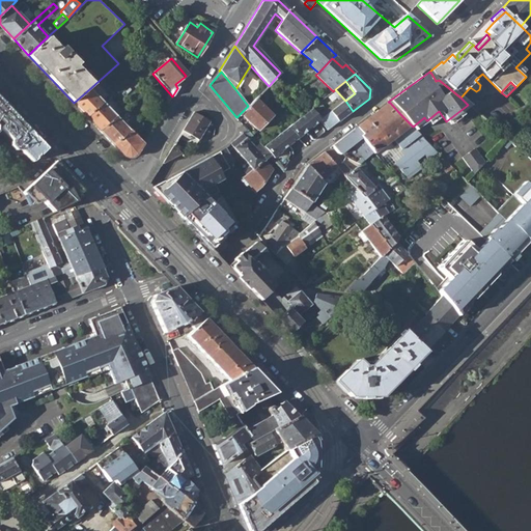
[(103,103),(89,89),(74,103),(87,117),(103,103)]
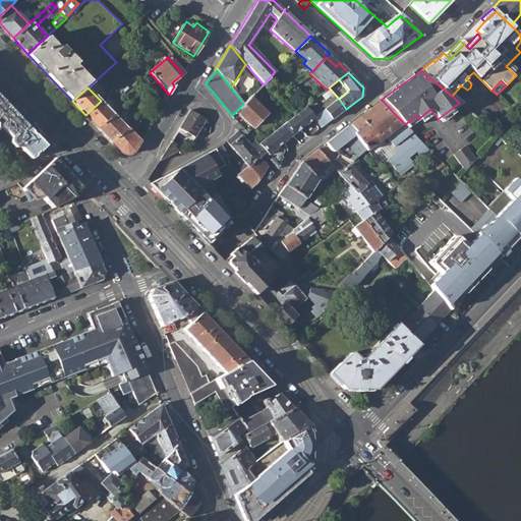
[(101,101),(85,115),(99,129),(114,115),(120,110),(106,96),(101,101)]
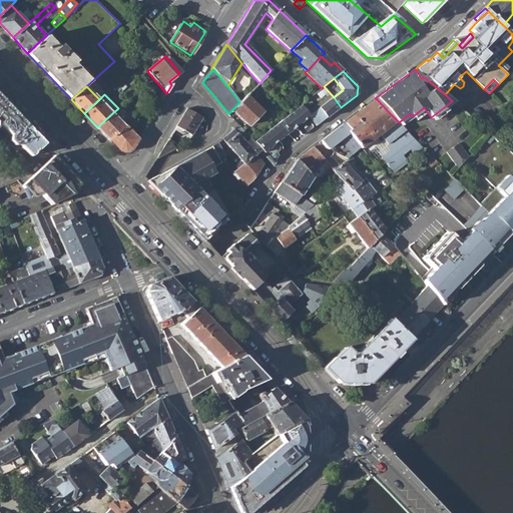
[(239,102),(232,109),(237,115),(248,125),(262,111),(246,95),(239,102)]
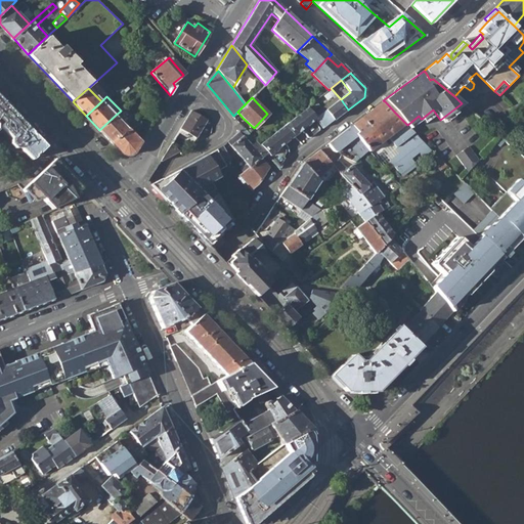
[(317,120),(324,128),(348,110),(341,99),(325,112),(326,113),(317,120)]
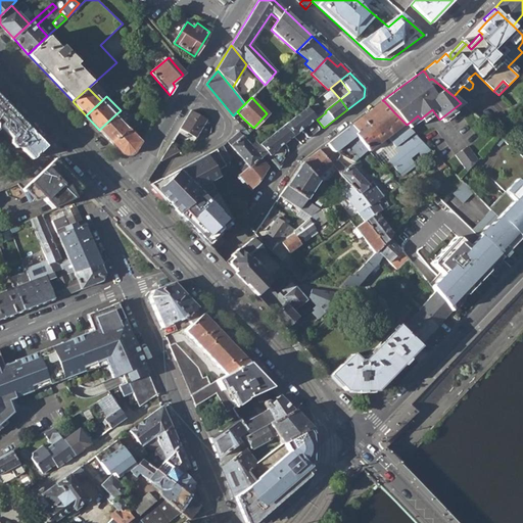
[(0,125),(1,125),(1,127),(11,139),(10,140),(10,144),(14,148),(18,149),(19,147),(32,159),(42,150),(44,147),(0,100),(0,125)]
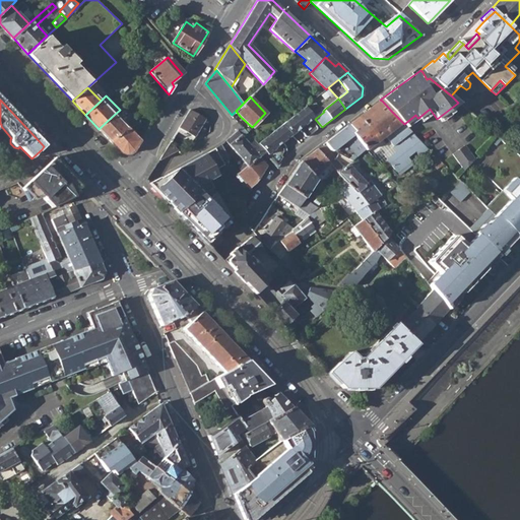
[(367,149),(367,150),(385,135),(397,151),(386,160),(396,174),(411,161),(406,155),(414,149),(419,156),(429,148),(406,126),(404,124),(402,122),(392,112),(382,101),(349,125),(355,132),(352,134),(367,149)]
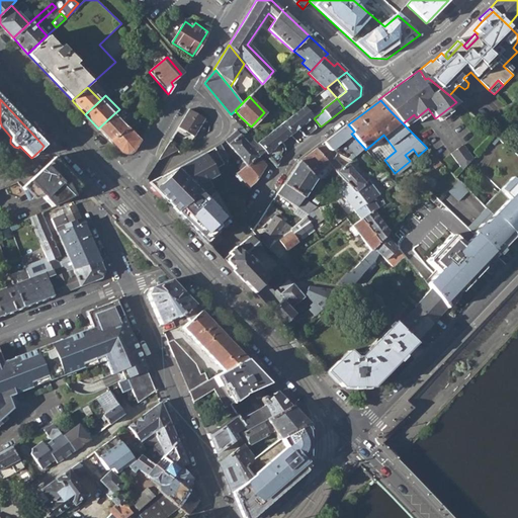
[(312,117),(304,105),(281,124),(290,136),(312,117)]
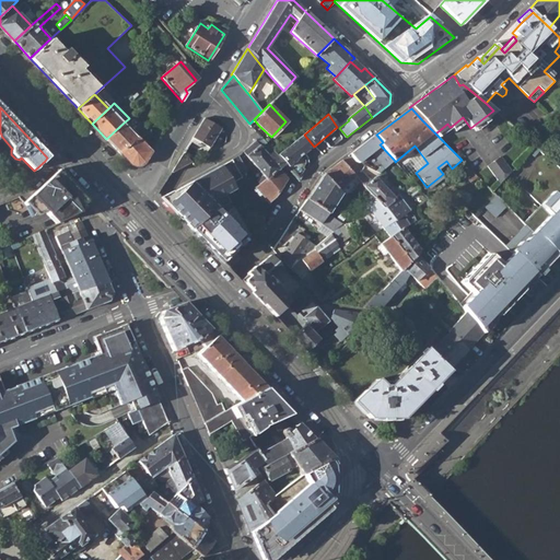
[(463,117),(451,127),(452,130),(465,120),(463,117)]
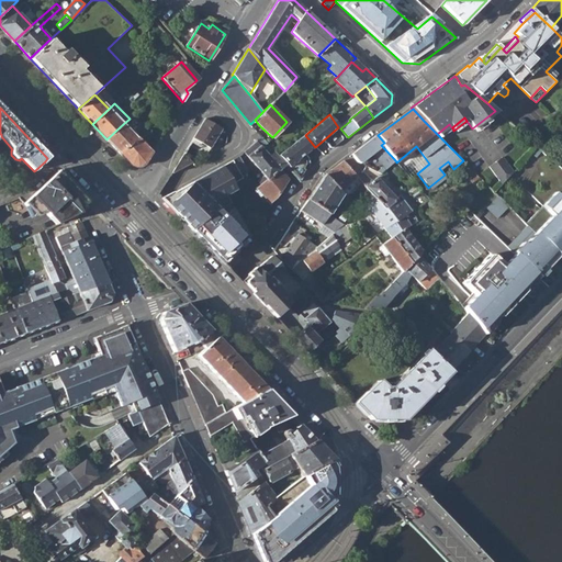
[(192,138),(210,149),(222,128),(204,119),(192,138)]
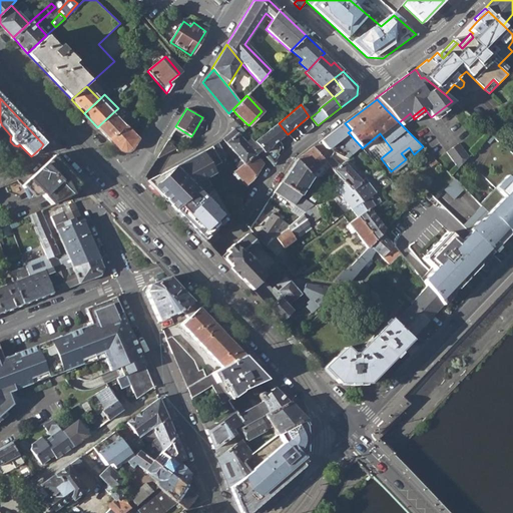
[(97,127),(110,141),(125,127),(112,113),(97,127)]
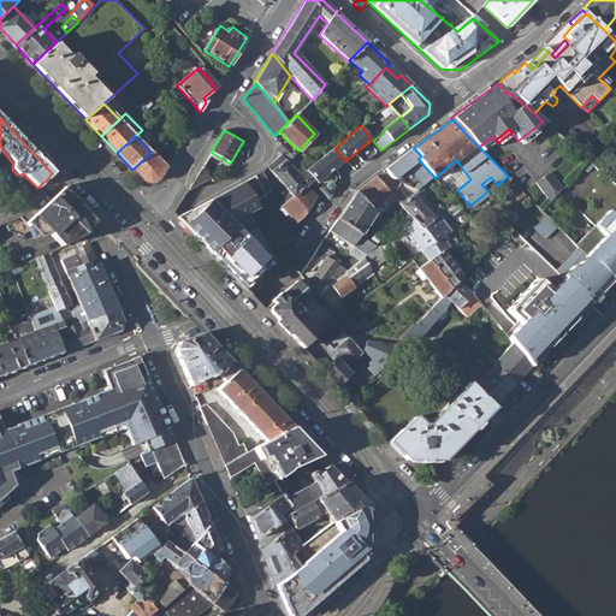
[(492,136),(479,147),(481,149),(495,140),(492,136)]
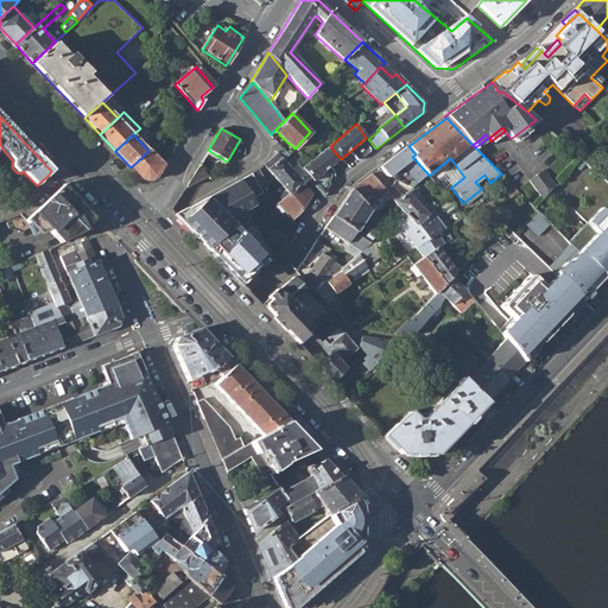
[(330,146),(302,171),(309,179),(314,184),(321,177),(321,176),(341,159),(330,146)]
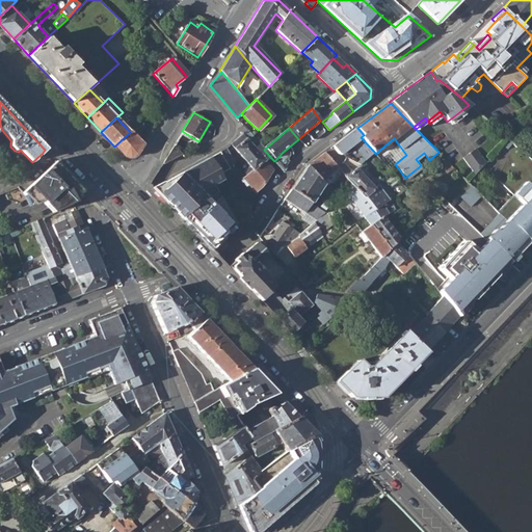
[(356,143),(368,158),(375,153),(361,137),(364,135),(357,128),(334,147),(339,153),(352,143),(354,145),(356,143)]
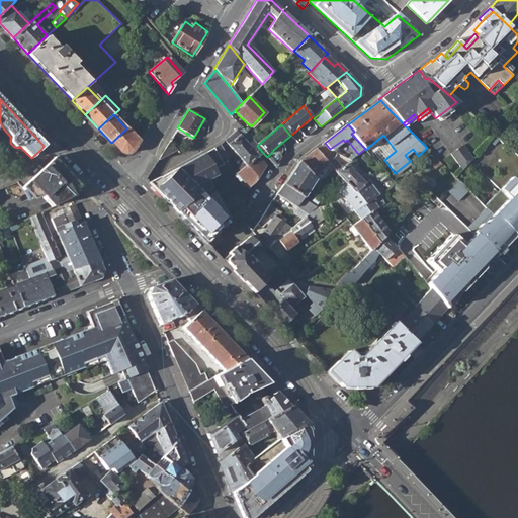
[(236,173),(249,190),(265,166),(257,157),(263,153),(257,146),(240,126),(226,140),(246,166),(236,173)]
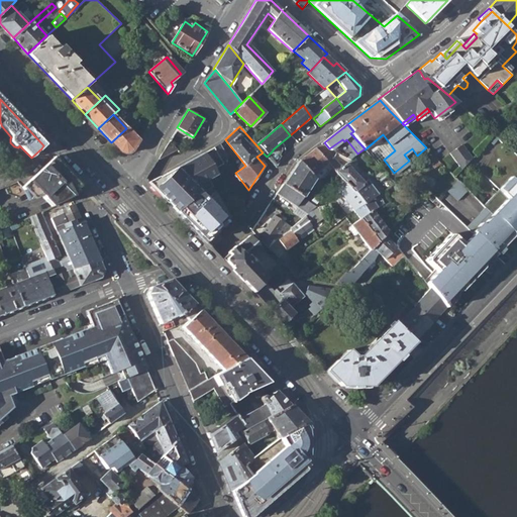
[(111,142),(118,150),(119,150),(122,152),(128,152),(132,150),(138,141),(126,128),(111,142)]
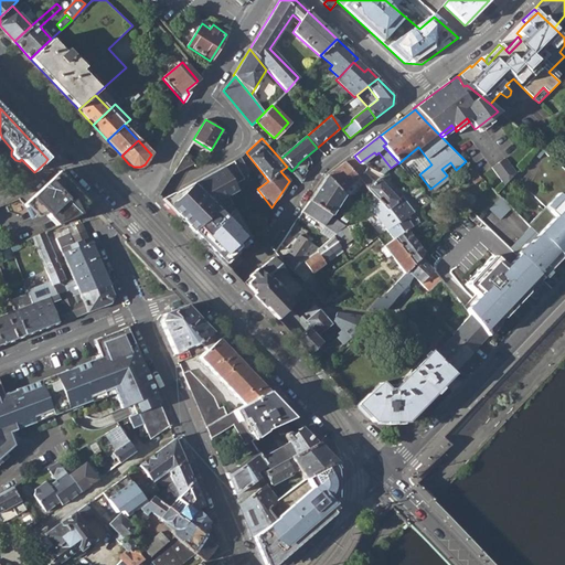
[(183,156),(170,178),(192,164),(183,156)]
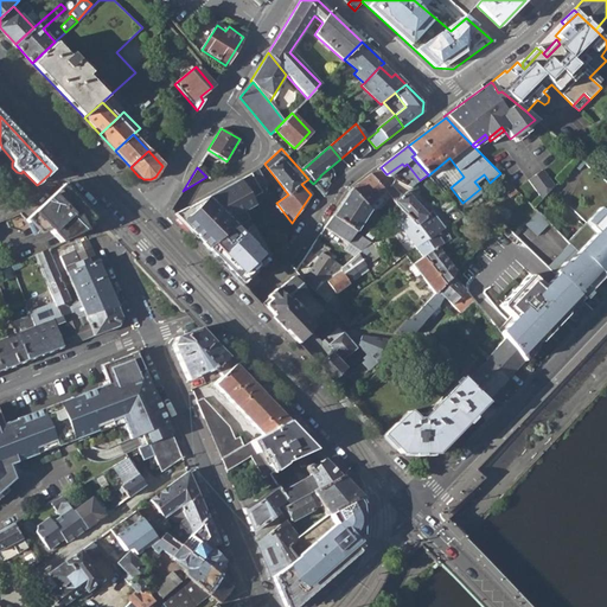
[(250,174),(259,189),(267,184),(259,170),(250,174)]
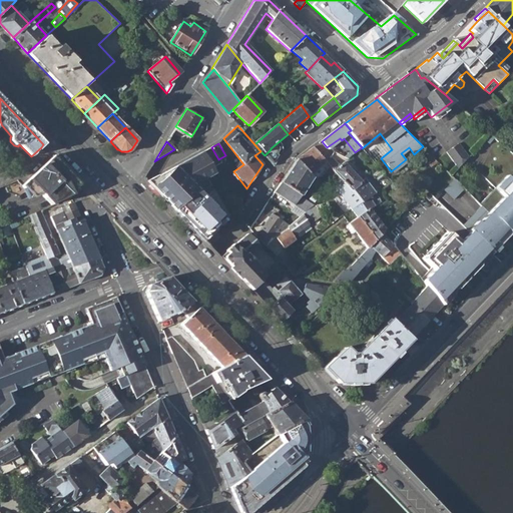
[(468,158),(458,144),(446,152),(458,169),(468,158)]
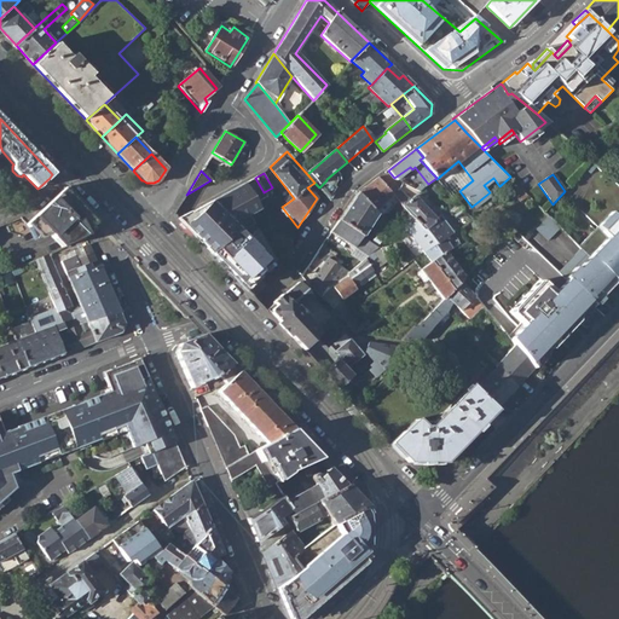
[(179,219),(210,254),(229,237),(239,232),(254,225),(249,215),(260,210),(256,203),(266,197),(264,192),(255,178),(179,219)]
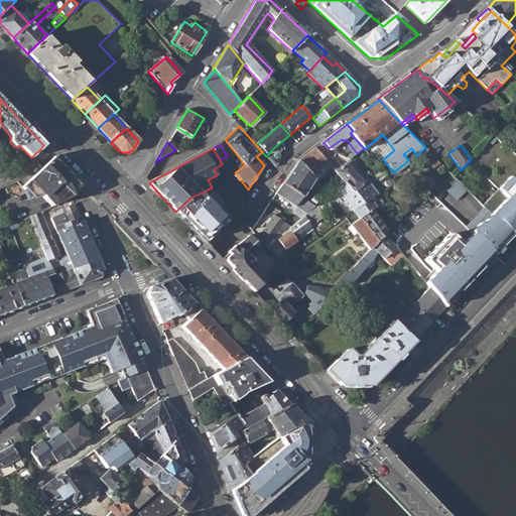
[(312,177),(329,163),(324,158),(315,148),(297,162),(312,177)]
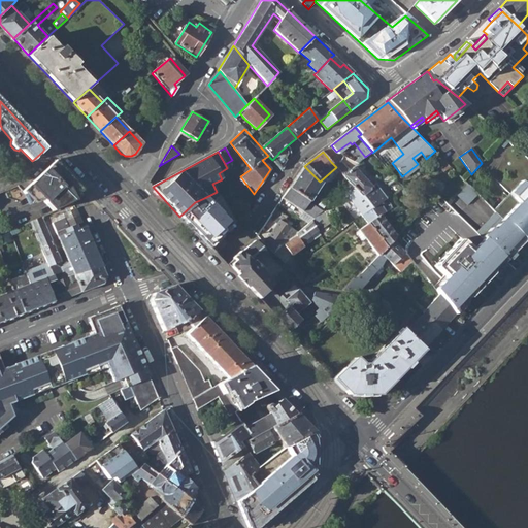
[(352,184),(362,196),(364,194),(373,189),(371,187),(354,167),(351,170),(336,158),(331,162),(336,167),(351,185),(352,184)]
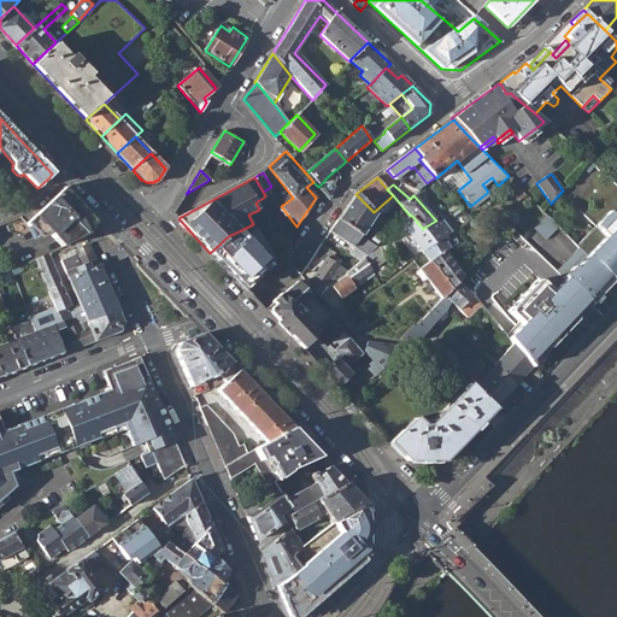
[(63,191),(40,212),(39,211),(27,222),(39,236),(50,235),(62,248),(87,236),(84,231),(97,221),(65,188),(63,191)]
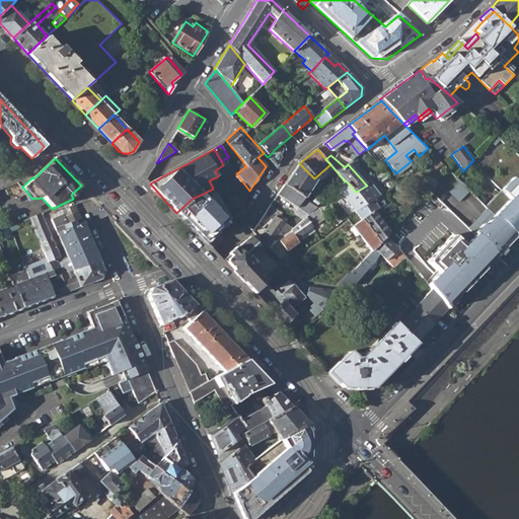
[(284,186),(303,199),(316,179),(314,178),(299,163),(284,186)]
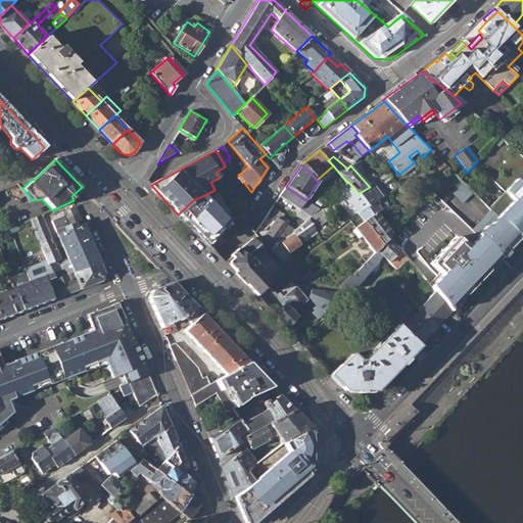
[(497,218),(520,238),(522,234),(522,185),(517,179),(505,192),(515,200),(497,218)]
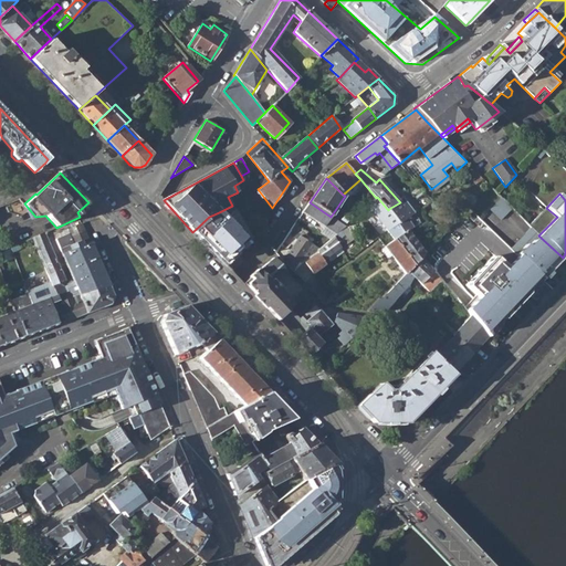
[(368,205),(396,240),(397,240),(409,232),(390,208),(388,210),(377,197),(376,198),(368,205)]
